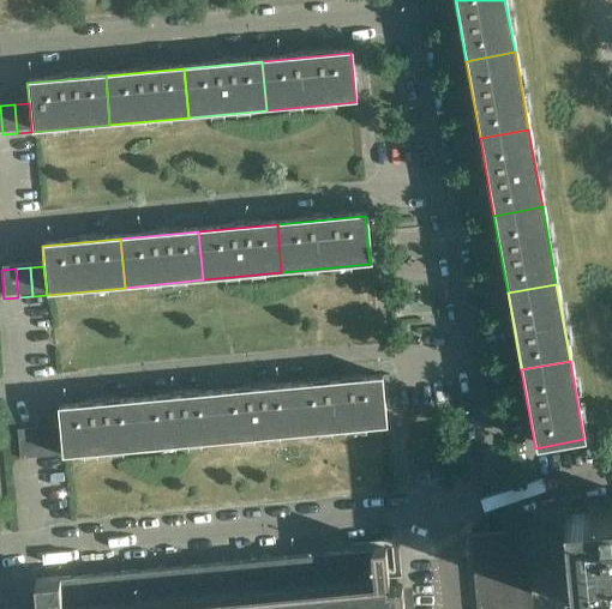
[(381,379),(292,386),(297,435),(385,427),(381,379)]
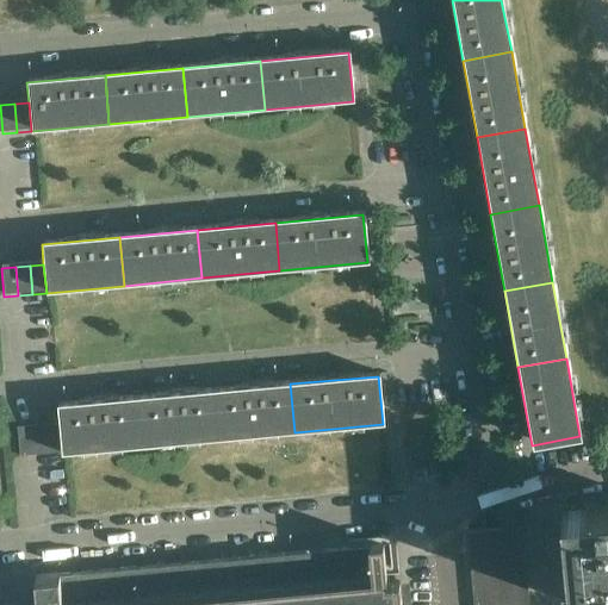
[(290,384),(212,391),(217,440),(295,432),(290,384)]
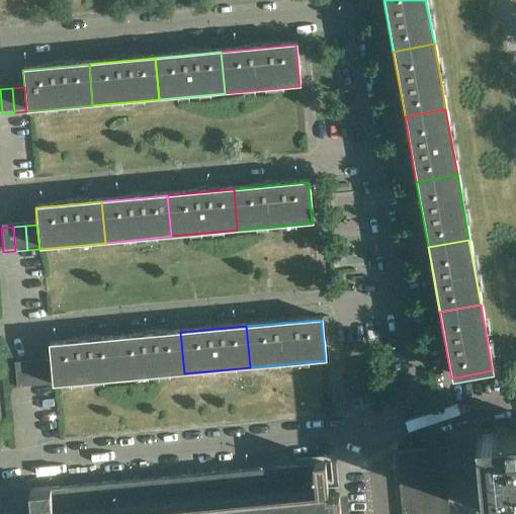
[(180,332),(114,338),(117,379),(184,373),(180,332)]
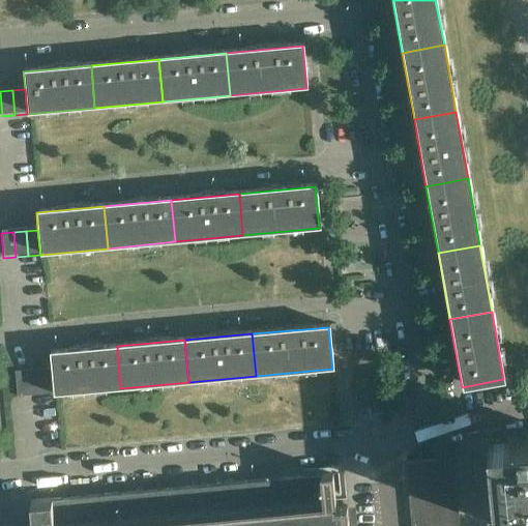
[(117,346),(50,352),(49,352),(50,370),(53,395),(120,388),(117,346)]
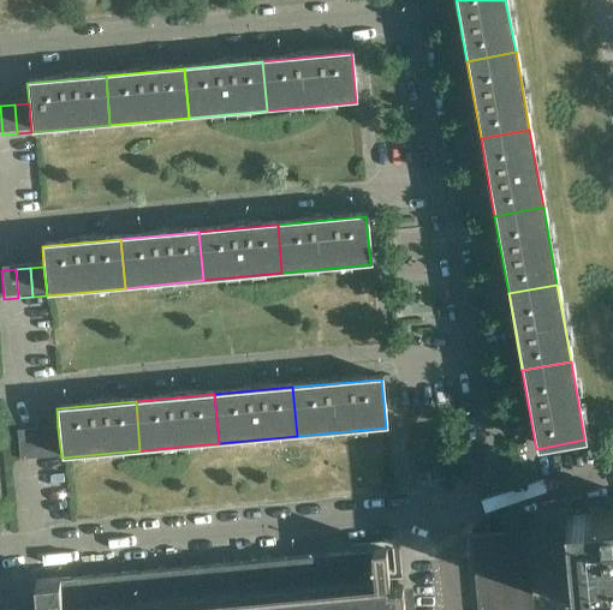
[(58,429),(45,430),(48,459),(61,458),(58,429)]
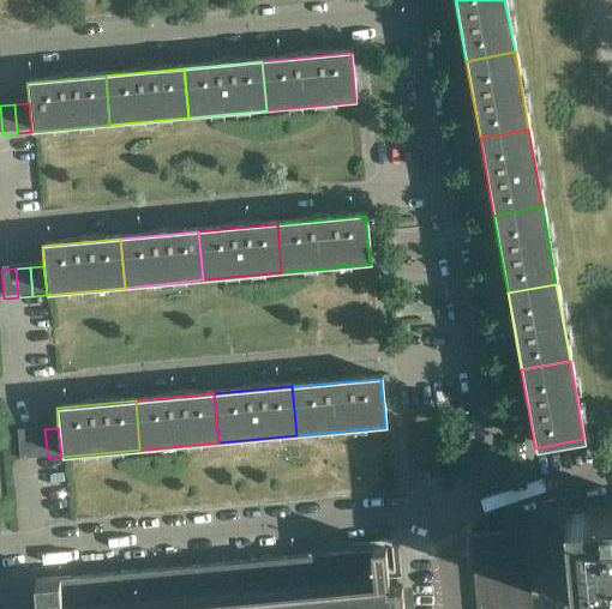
[(45,429),(30,430),(33,459),(48,458),(45,429)]
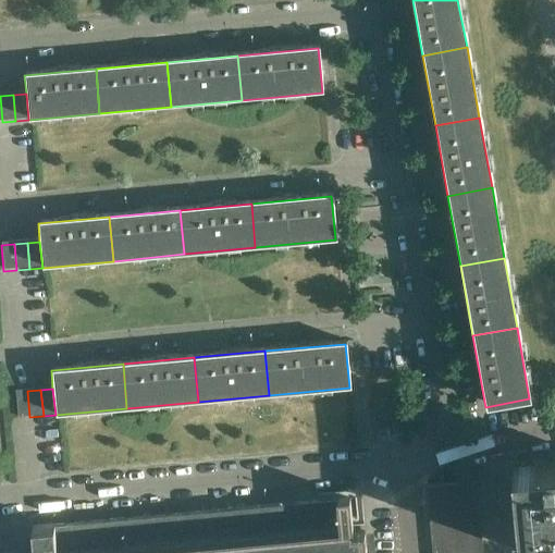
[(27,391),(14,393),(16,418),(29,417),(27,391)]
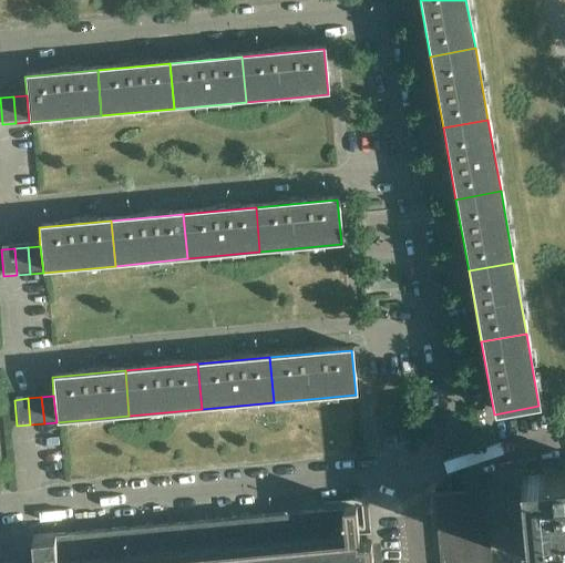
[(564,474),(520,480),(527,562),(555,562),(564,561),(564,474)]
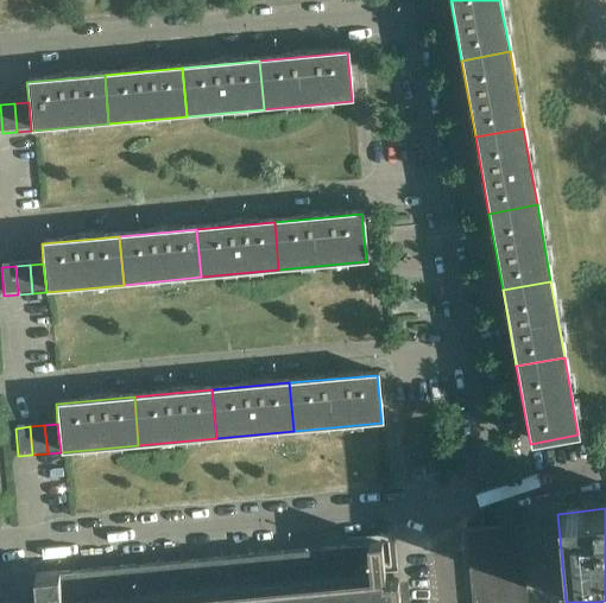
[(517,528),(490,531),(491,546),(518,543),(517,528)]
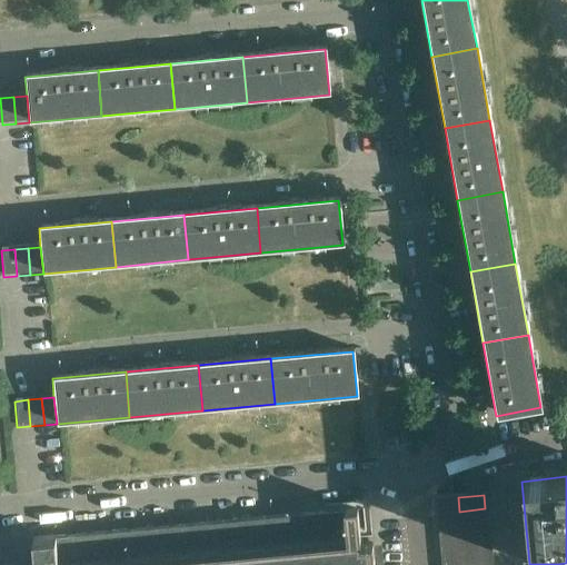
[(434,499),(435,514),(459,512),(458,497),(434,499)]
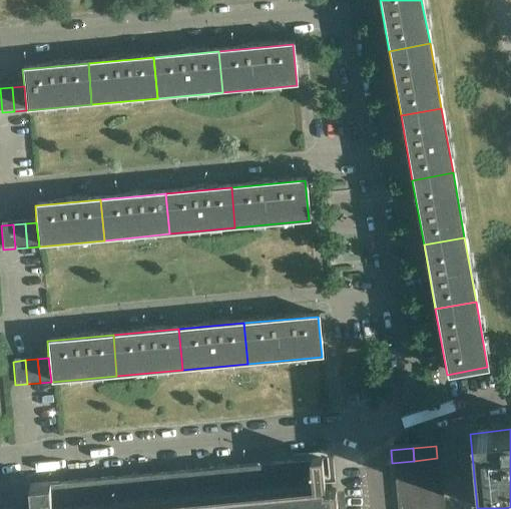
[(437,458),(414,461),(415,472),(439,469),(437,458)]
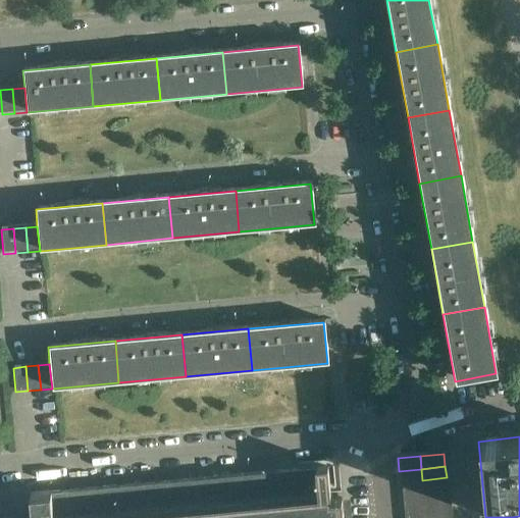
[(421,469),(399,471),(400,482),(422,480),(421,469)]
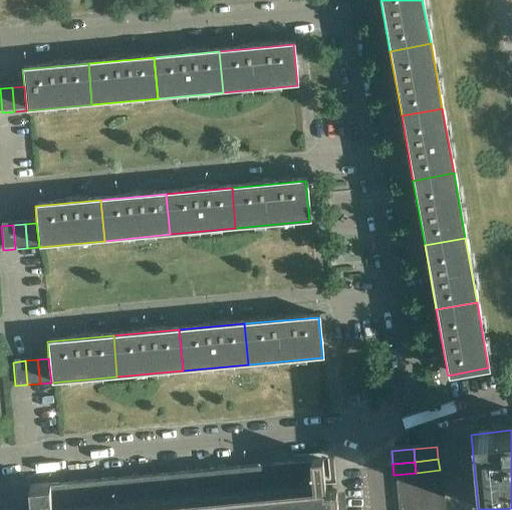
[(327,509),(325,494),(314,495),(314,488),(313,482),(311,463),(294,464),(285,465),(267,467),(249,468),(212,472),(194,474),(175,475),(157,477),(139,479),(119,480),(101,482),(83,484),(64,485),(49,487),(49,486),(28,488),(30,509),(327,509)]
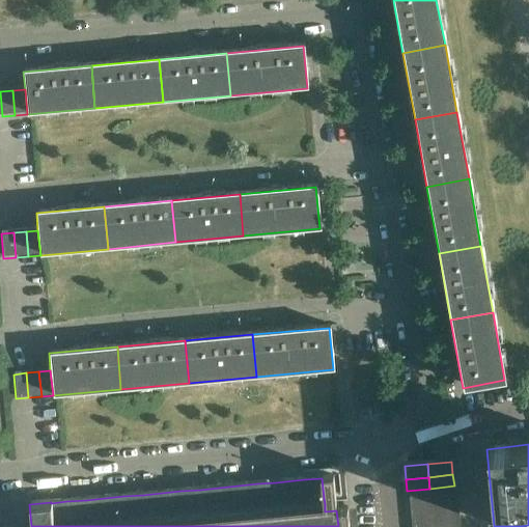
[(454,486),(429,489),(430,500),(455,498),(454,486)]
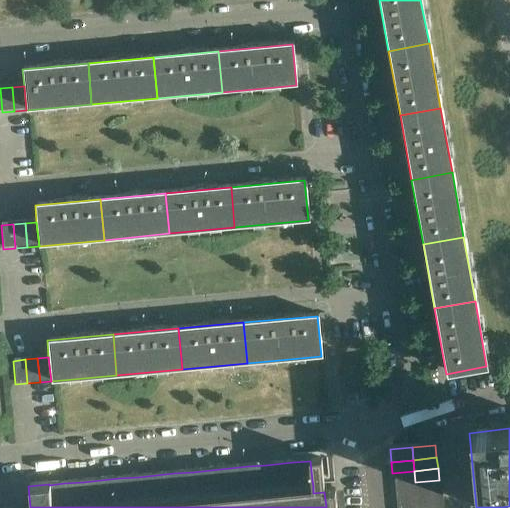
[(414,471),(392,473),(393,484),(415,482),(414,471)]
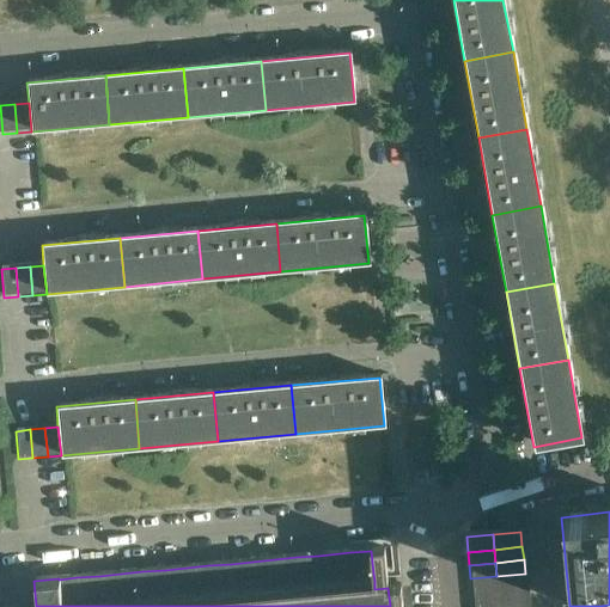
[(525,574),(496,576),(498,589),(526,587),(525,574)]
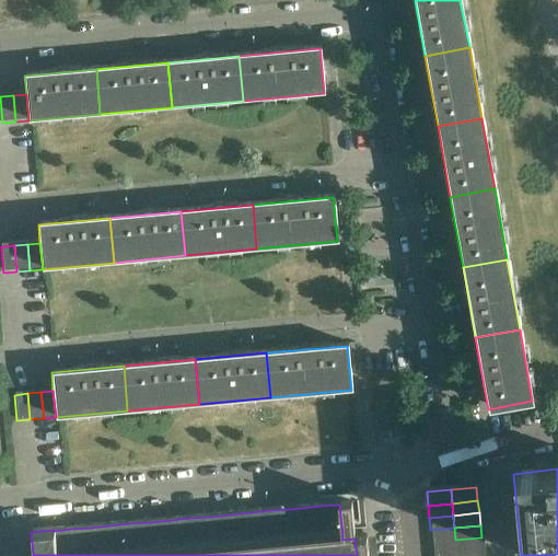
[(454,528),(430,530),(431,542),(455,540),(454,528)]
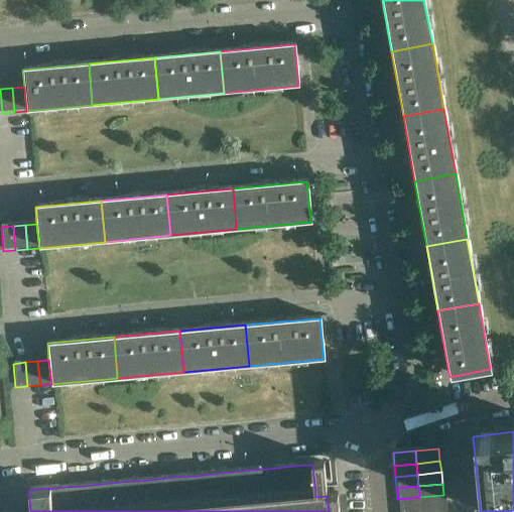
[(443,495),(419,497),(420,508),(444,506),(443,495)]
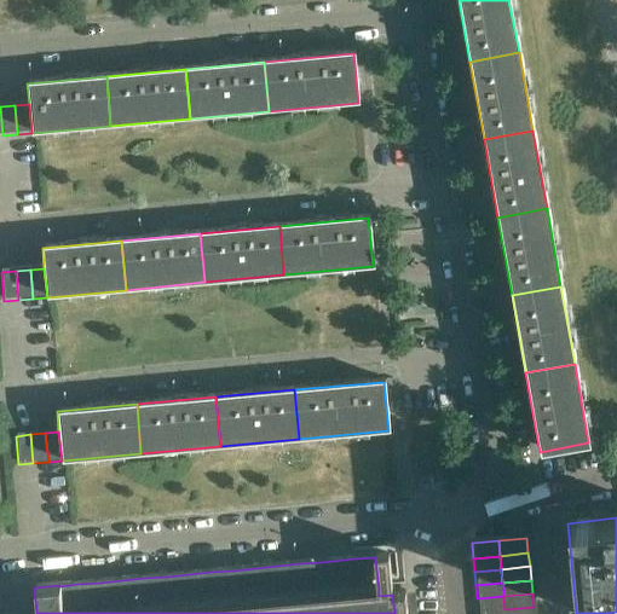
[(503,596),(477,598),(478,612),(505,609),(503,596)]
